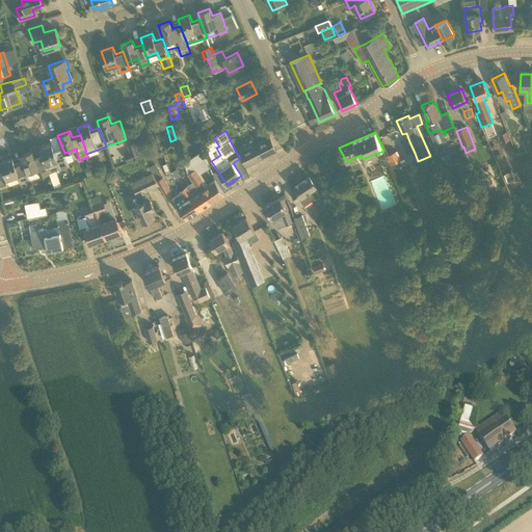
[(262,159),(277,151),(270,137),(255,144),(262,159)]
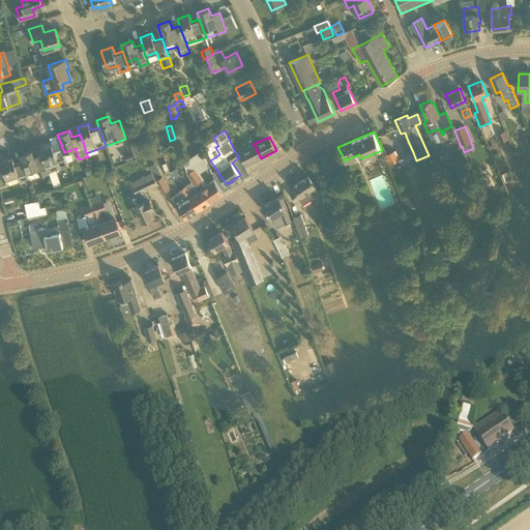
[(129,152),(123,154),(126,160),(139,156),(134,142),(126,144),(129,152)]
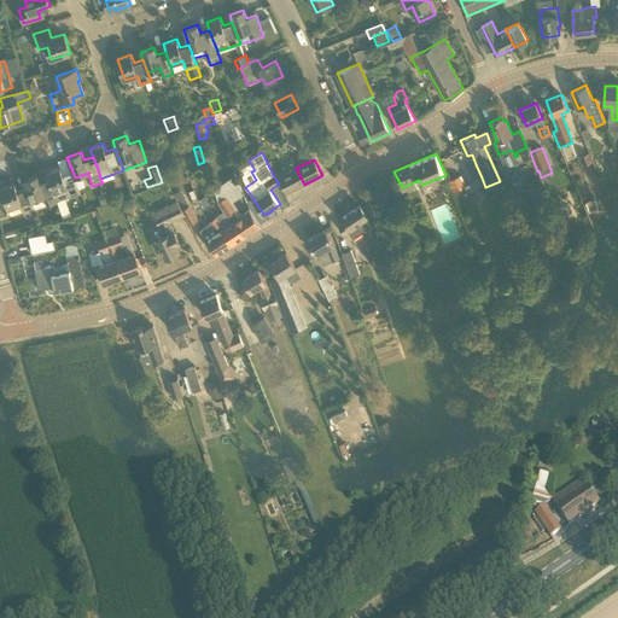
[(73,172),(63,175),(60,167),(46,172),(50,180),(58,200),(70,197),(81,193),(75,178),(73,172)]
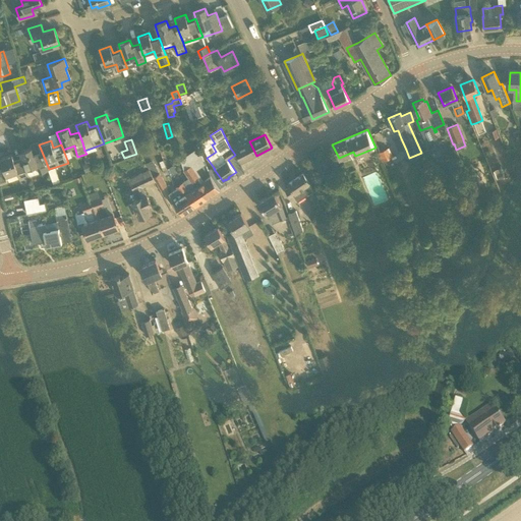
[(241,163),(256,156),(249,141),(234,150),(241,163)]
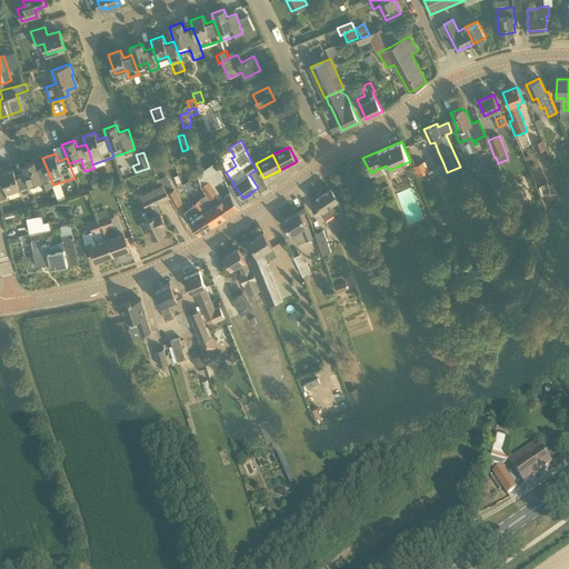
[(37,168),(35,161),(22,166),(25,172),(29,185),(32,192),(43,189),(53,185),(46,166),(37,168)]
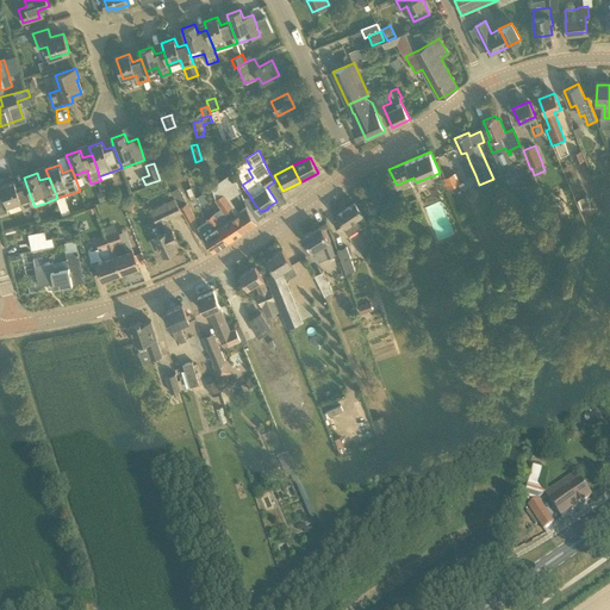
[(442,178),(447,190),(460,185),(458,178),(455,179),(454,174),(442,178)]
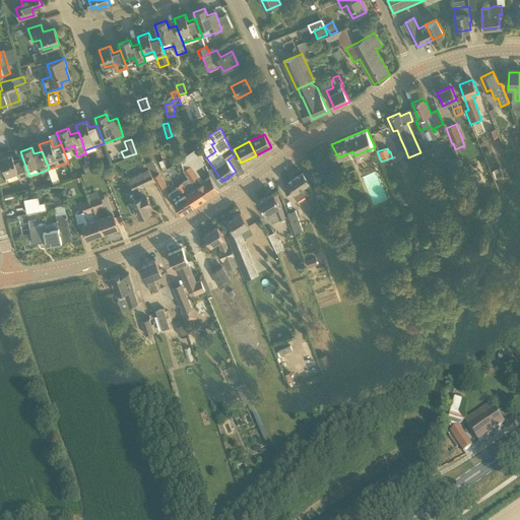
[(14,160),(12,154),(1,158),(7,176),(18,172),(20,179),(29,176),(26,169),(22,157),(14,160)]
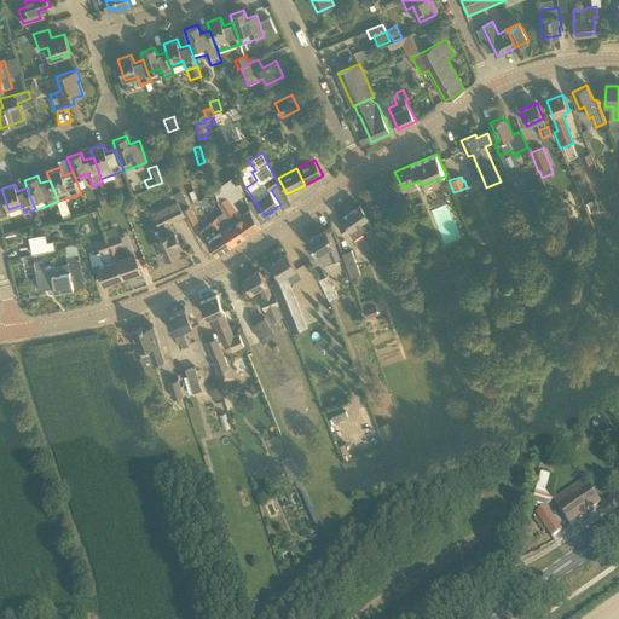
[(423,187),(427,196),(435,192),(432,184),(423,187)]
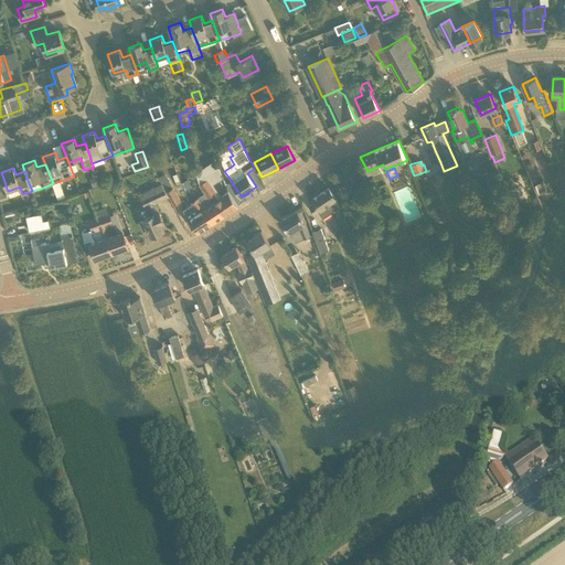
[(203,169),(195,174),(199,184),(206,180),(203,169)]
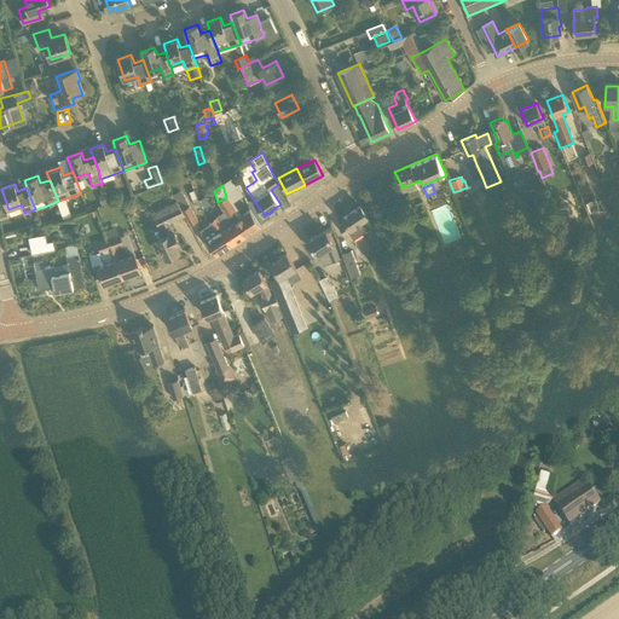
[(194,191),(190,194),(196,209),(201,208),(194,191)]
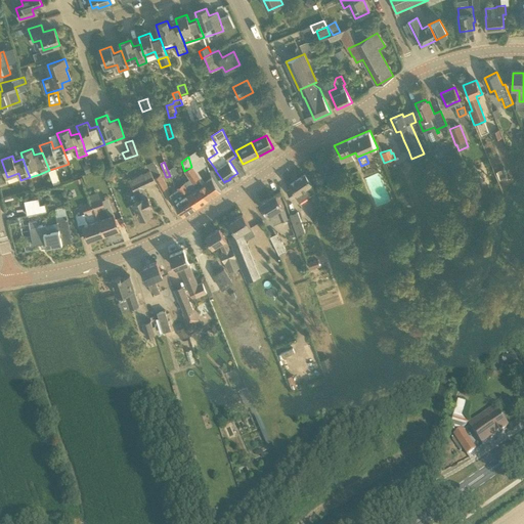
[(89,164),(83,166),(86,174),(92,172),(89,164)]
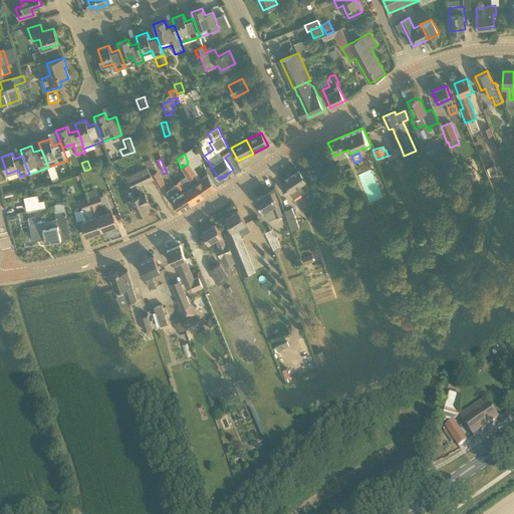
[(147,166),(147,168),(151,175),(157,171),(158,170),(154,163),(147,166)]
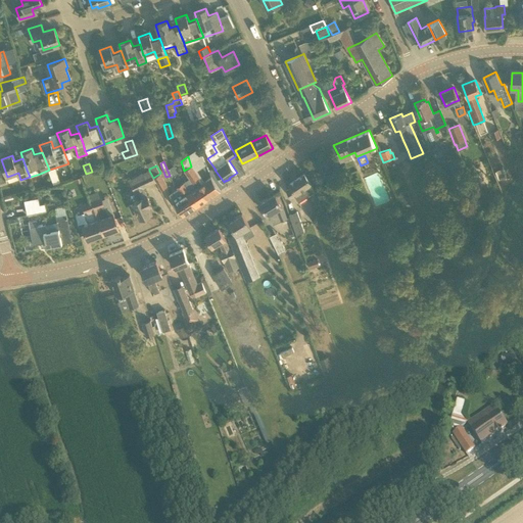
[(174,167),(169,170),(172,177),(177,174),(174,167)]
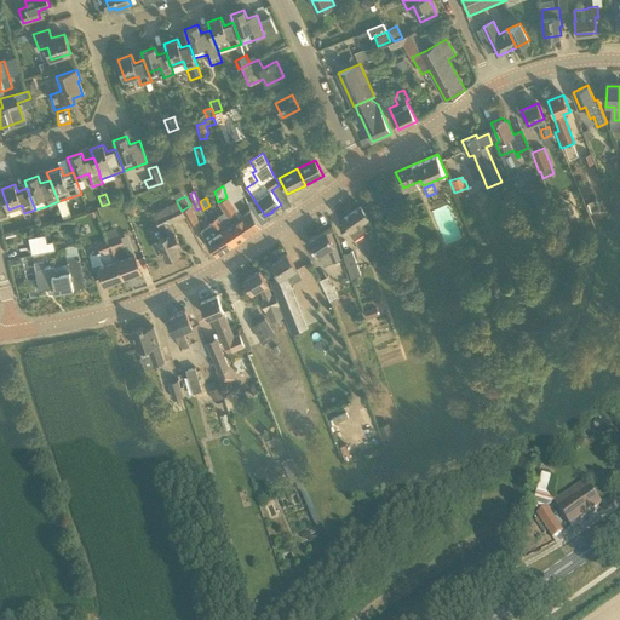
[(241,217),(228,197),(227,197),(218,202),(227,214),(231,223),(235,222),(246,237),(262,227),(251,211),(241,217)]
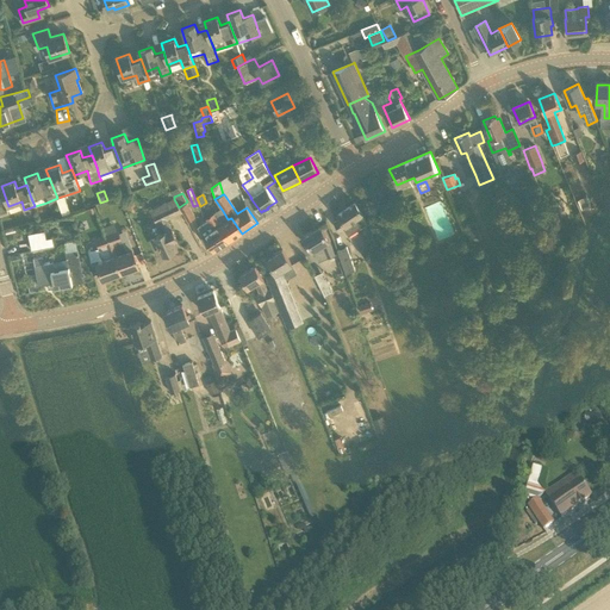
[(587,200),(586,198),(578,200),(583,212),(596,207),(592,198),(587,200)]
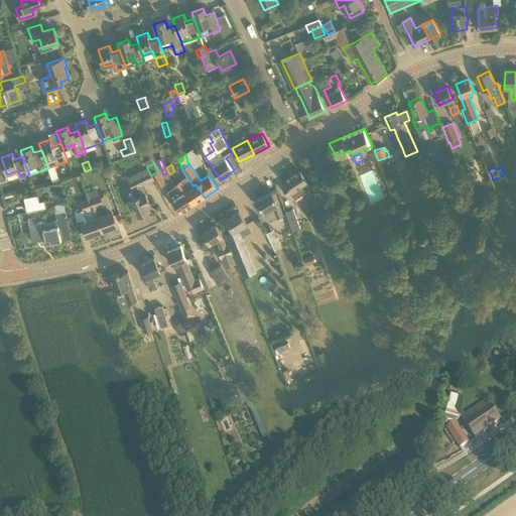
[(142,185),(154,179),(151,175),(147,168),(128,177),(137,198),(131,200),(131,202),(128,203),(131,211),(135,209),(138,216),(150,210),(147,204),(150,202),(142,185)]
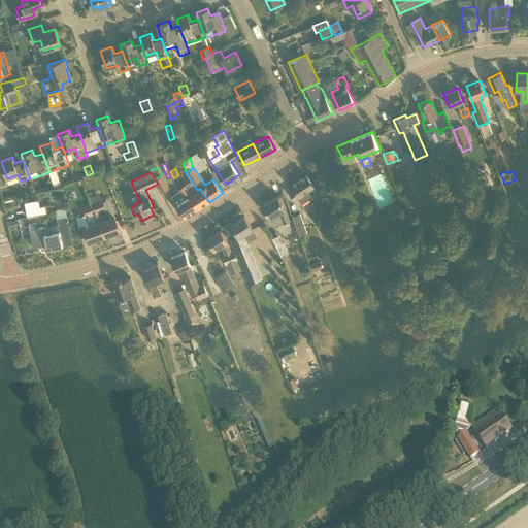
[(169,188),(161,175),(155,179),(158,184),(159,184),(163,191),(169,188)]
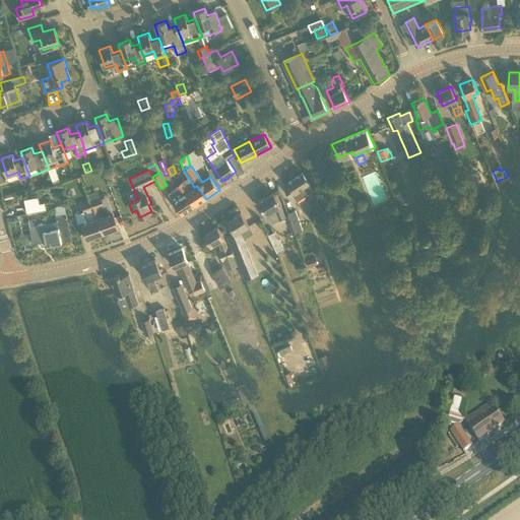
[(298,200),(313,190),(303,174),(288,183),(290,187),(285,190),(289,196),(294,194),(298,200)]
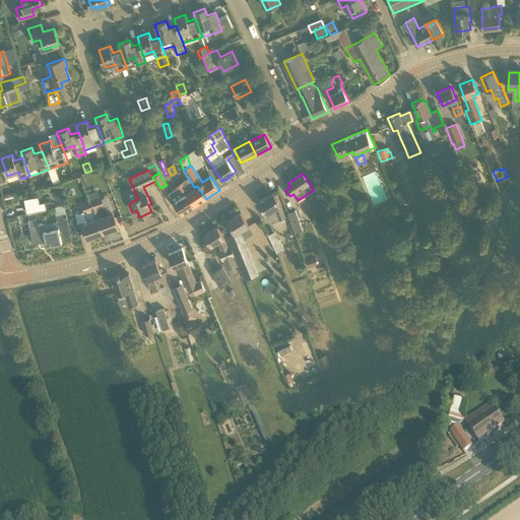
[(456,180),(443,185),(448,197),(454,195),(454,196),(461,193),(460,190),(461,189),(456,180)]
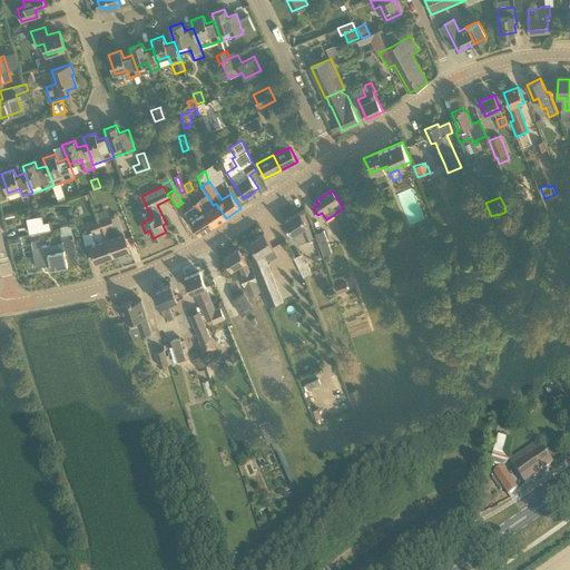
[(206,210),(204,207),(206,205),(202,198),(196,203),(213,227),(226,218),(216,204),(213,205),(206,210)]
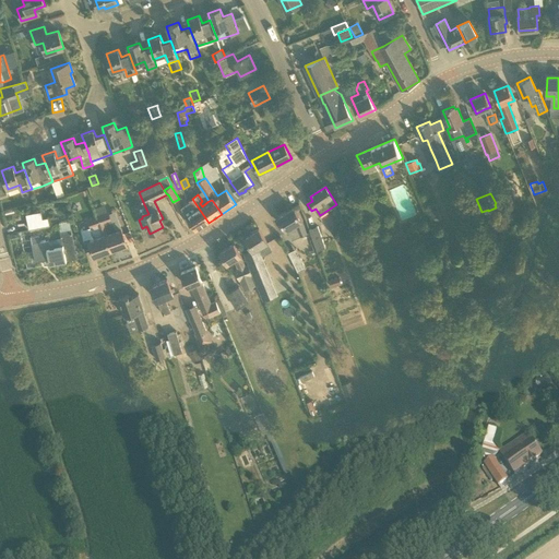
[(195,232),(209,223),(192,199),(187,202),(188,203),(180,209),(186,217),(195,232)]
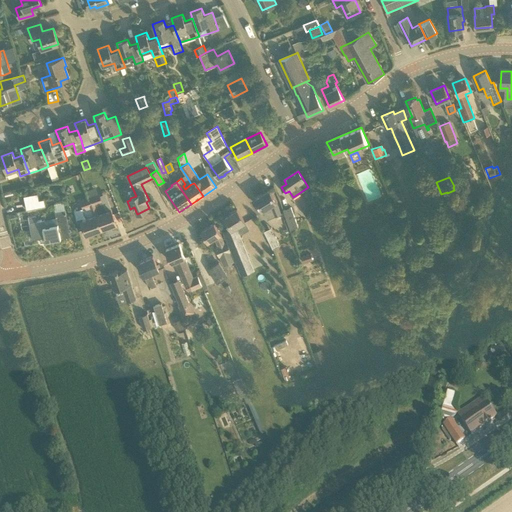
[(276,201),(270,192),(263,196),(262,194),(255,199),(262,211),(263,211),(267,220),(282,214),(276,201)]
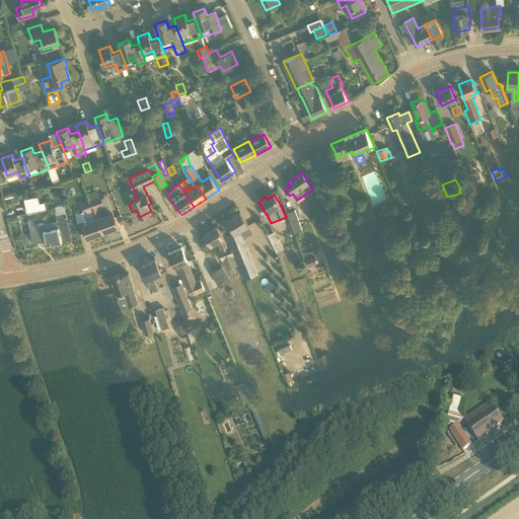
[(451,205),(459,202),(457,196),(449,200),(451,205)]
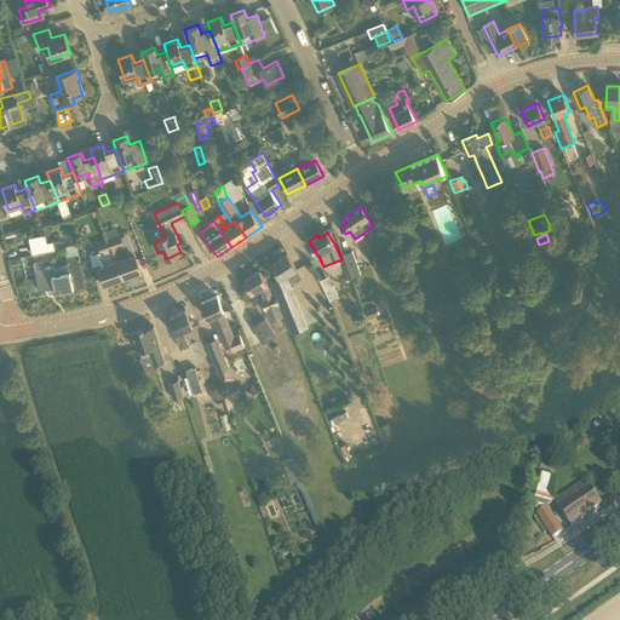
[(128,256),(125,245),(121,235),(109,240),(124,277),(142,271),(135,253),(128,256)]
